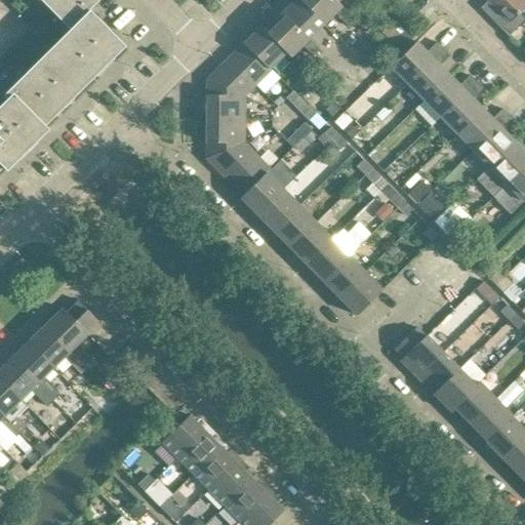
[(0,168),(1,167),(5,171),(47,129),(43,126),(54,115),(51,112),(68,95),(71,98),(95,75),(91,71),(108,55),(112,58),(124,46),(88,10),(97,0),(48,0),(64,15),(59,21),(69,30),(73,25),(77,30),(8,97),(4,103),(3,110),(3,109),(0,112),(0,168)]
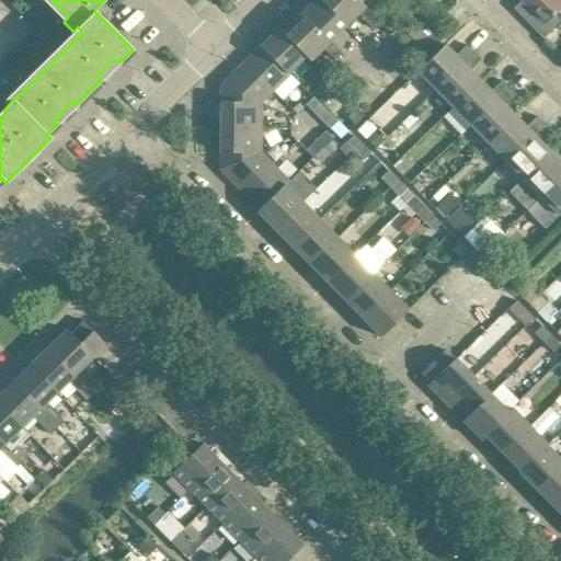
[(301,13),(283,32),(305,57),(309,61),(310,60),(322,48),(330,56),(336,49),(329,42),(340,31),(357,13),(365,21),(369,18),(371,15),(359,2),(356,0),(313,0),(311,3),(302,12),(301,13)]
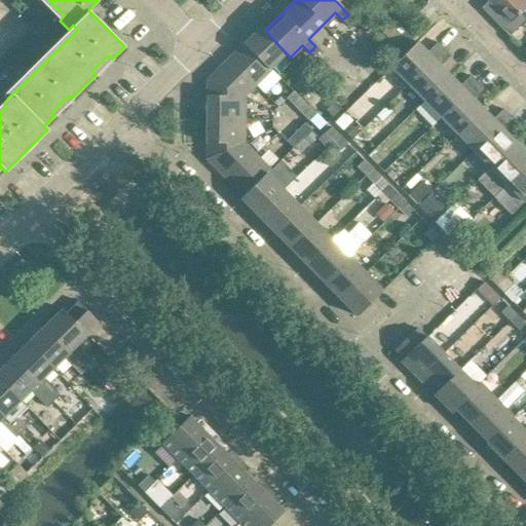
[(488,1),(481,8),(509,37),(525,20),(520,13),(525,7),(525,4),(521,0),(487,0),(487,1),(488,1)]
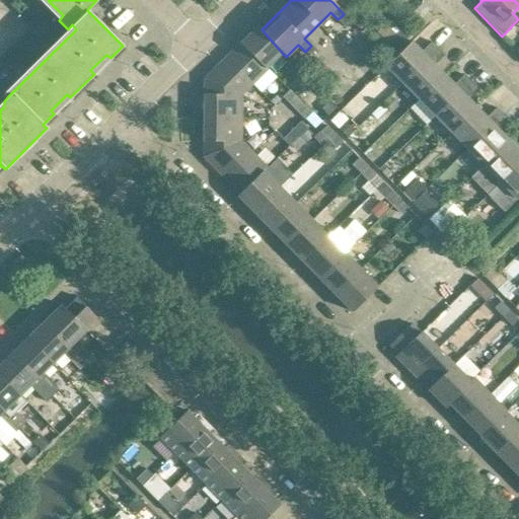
[(351,21),(344,14),(342,16),(338,19),(345,27),(348,23),(351,21)]
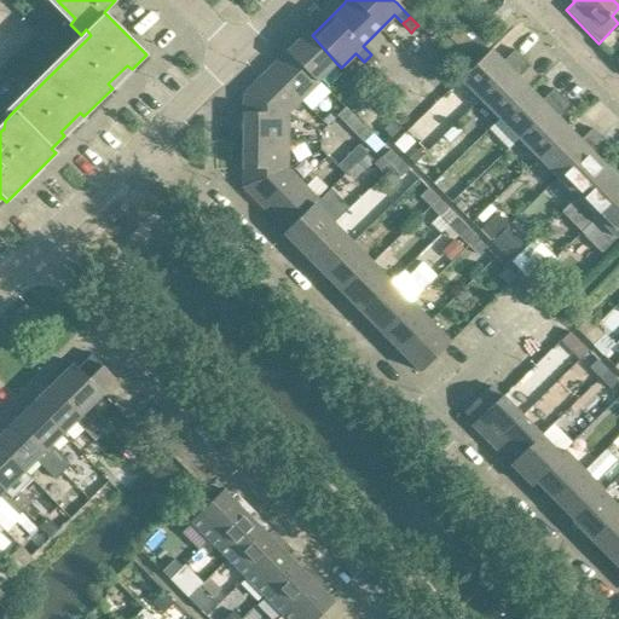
[(336,63),(312,35),(307,32),(287,51),(318,84),(319,82),(318,81),(336,63)]
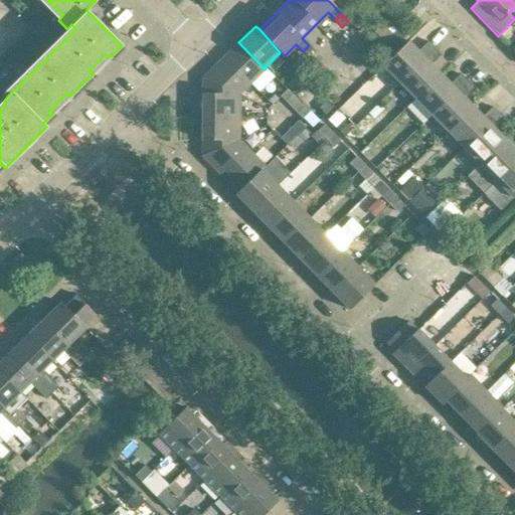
[(394,34),(400,40),(407,33),(401,27),(394,34)]
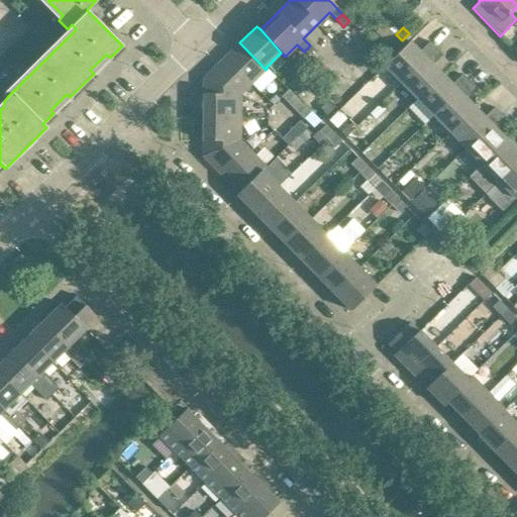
[(388,41),(395,47),(402,40),(396,34),(388,41)]
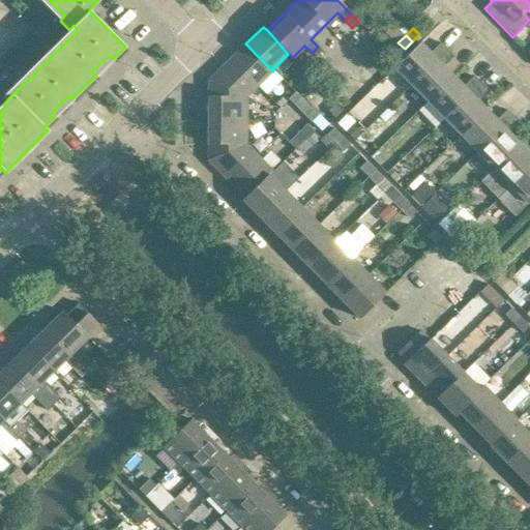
[(393,68),(410,85),(446,50),(440,43),(431,53),(419,42),(396,66),(393,68)]
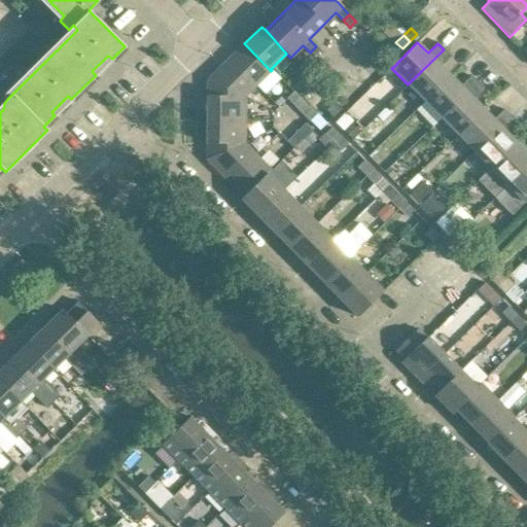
[(271,71),(244,43),(227,61),(254,88),(271,71)]
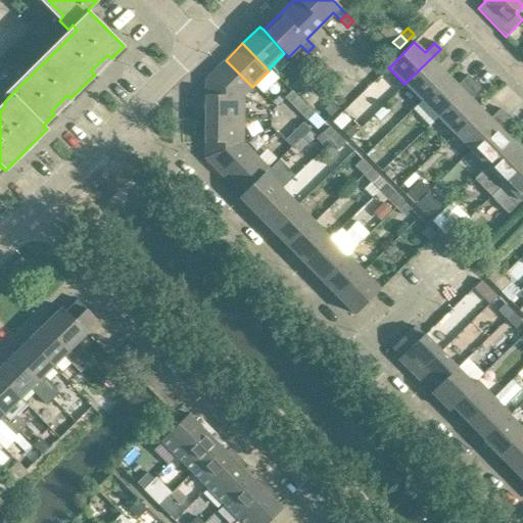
[(447,56),(440,49),(405,84),(422,101),(447,76),(437,65),(447,56)]
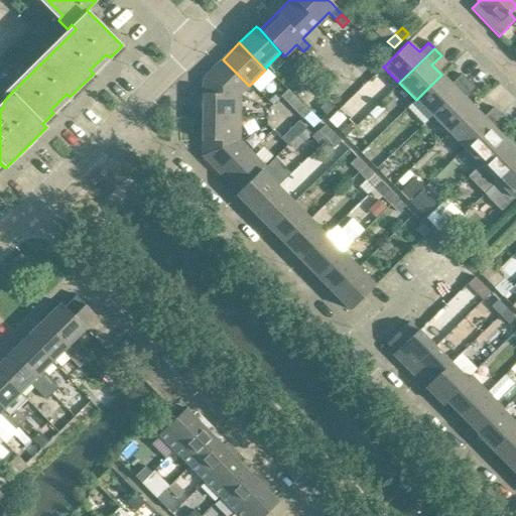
[(203,79),(203,91),(240,95),(249,86),(223,59),(203,79)]
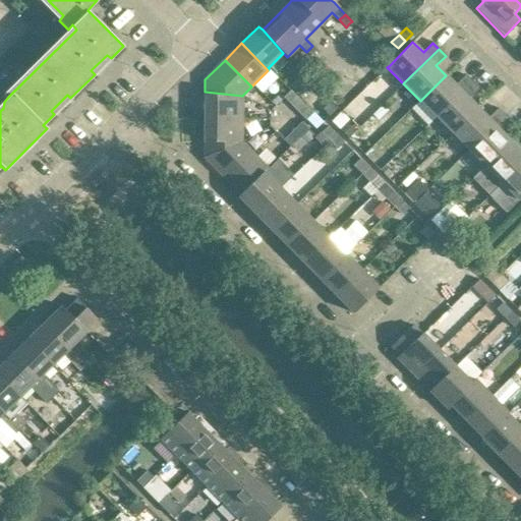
[(455,85),(446,75),(420,101),(437,117),(472,82),(465,75),(455,85)]
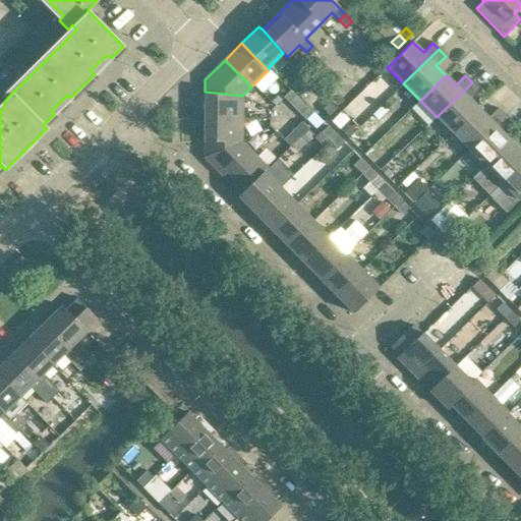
[(478,89),(472,82),(437,117),(453,133),(478,109),(468,99),(478,89)]
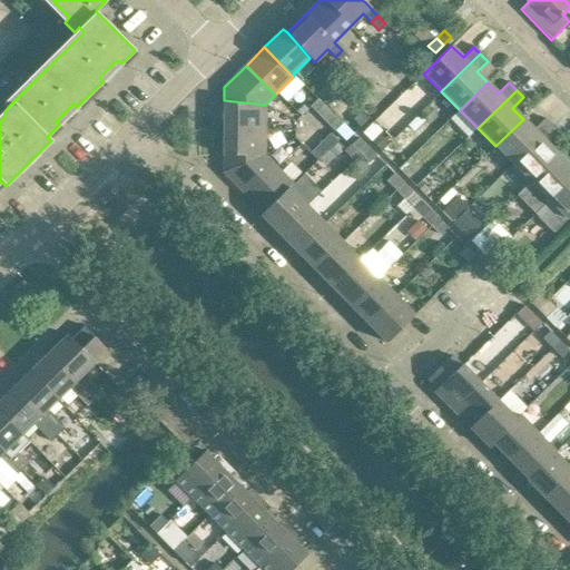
[(318,115),(326,108),(317,99),(311,106),(318,115)]
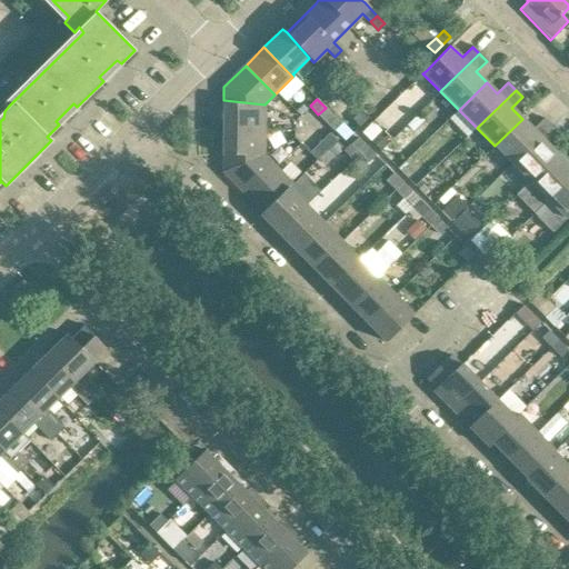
[(223,100),(223,126),(265,127),(265,105),(223,100)]
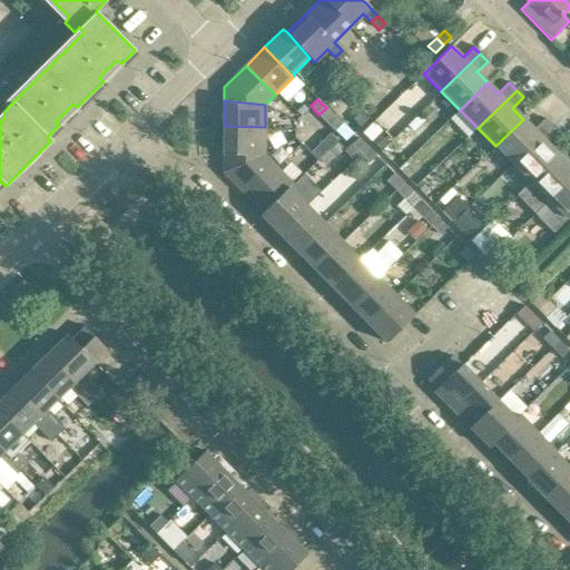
[(334,116),(326,108),(318,115),(327,123),(334,116)]
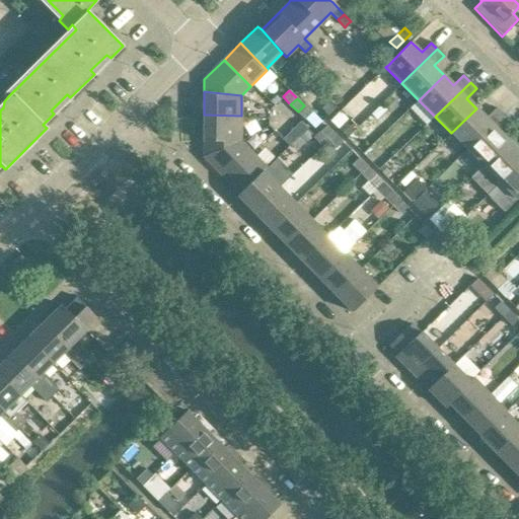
[(321,109),(327,116),(337,107),(329,101),(321,109)]
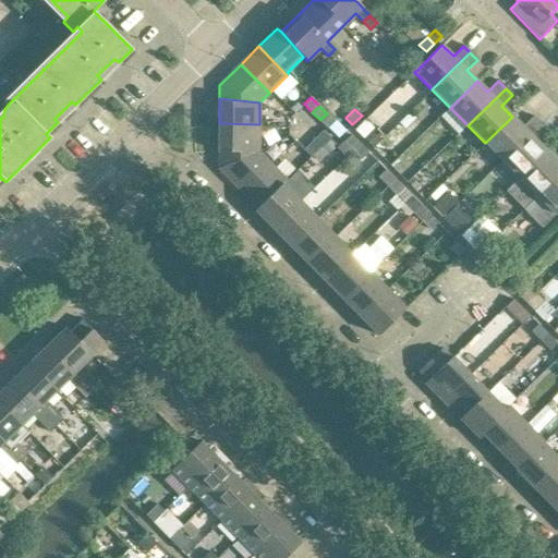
[(335,121),(327,113),(320,120),(327,128),(328,129),(335,121)]
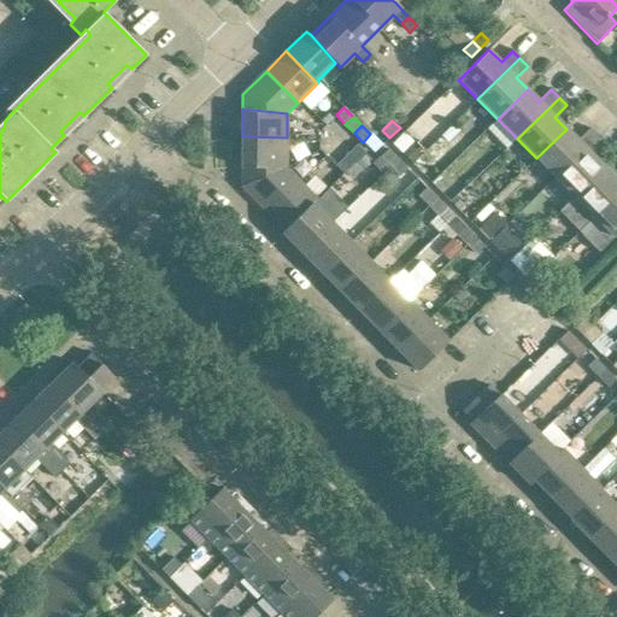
[(577,140),(566,129),(536,158),(556,178),(598,136),(589,129),(577,140)]
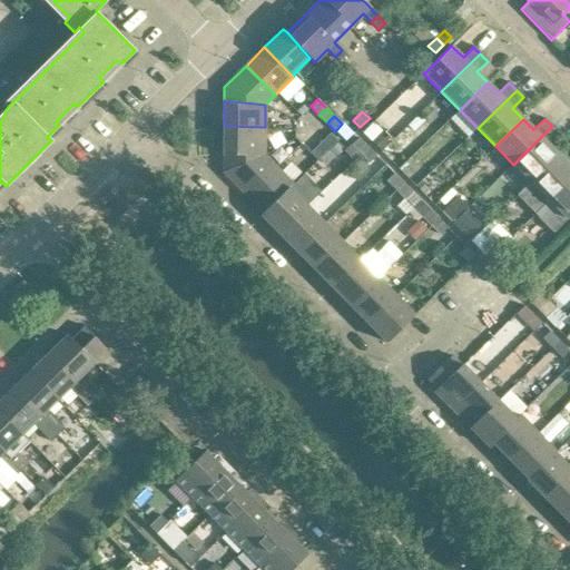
[(224,126),(224,153),(265,153),(265,127),(224,126)]
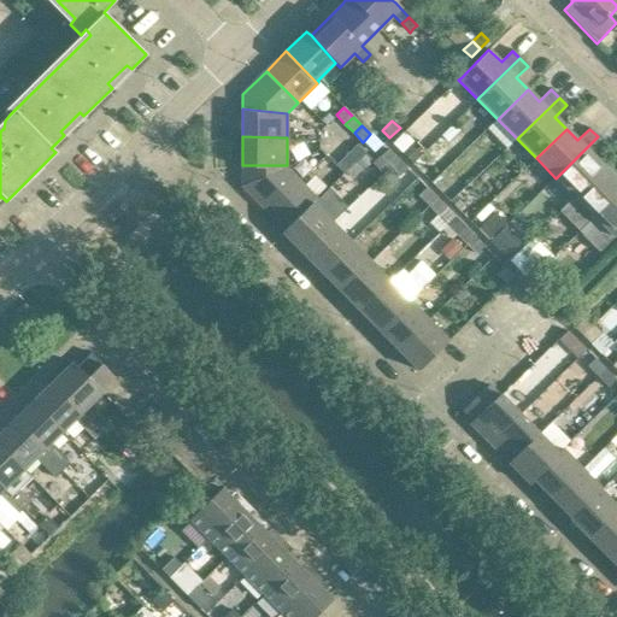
[(605,145),(598,136),(556,178),(575,198),(605,168),(593,156),(605,145)]
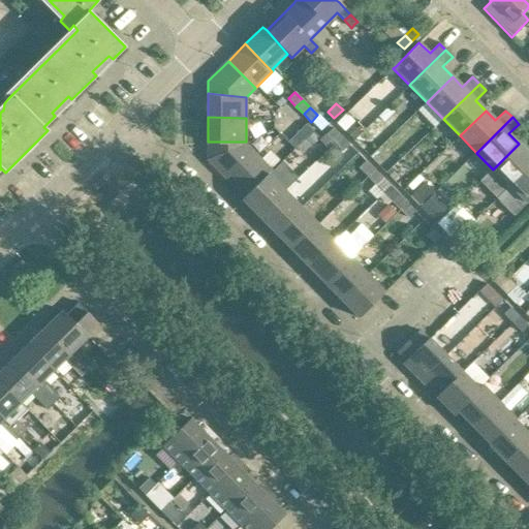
[(351,123),(343,131),(352,141),(361,132),(351,123)]
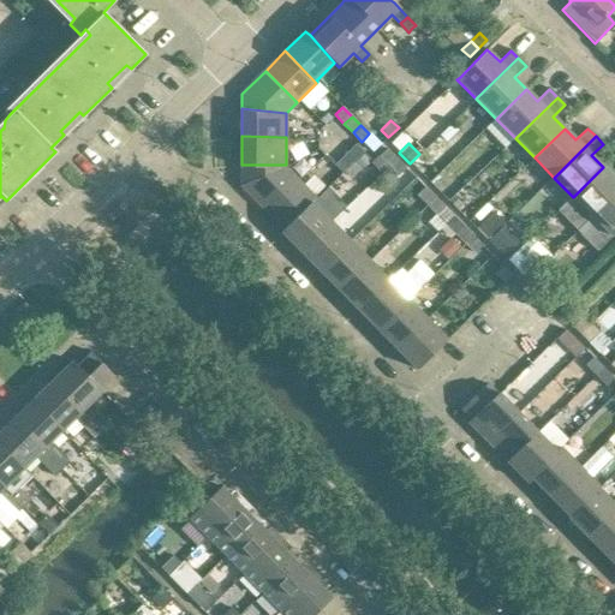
[(357,160),(364,153),(357,145),(350,153),(357,160)]
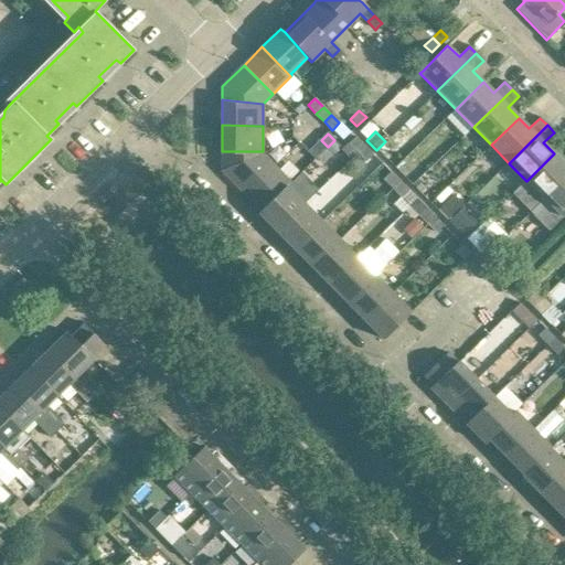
[(356,152),(363,146),(354,137),(348,144),(356,152)]
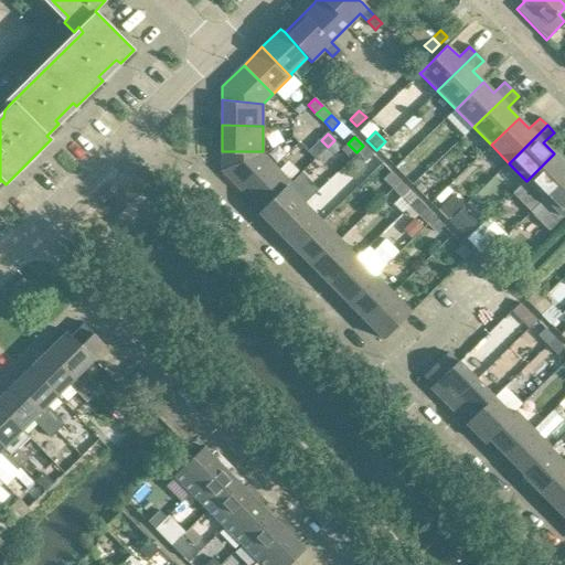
[(315,147),(321,153),(328,147),(321,140),(315,147)]
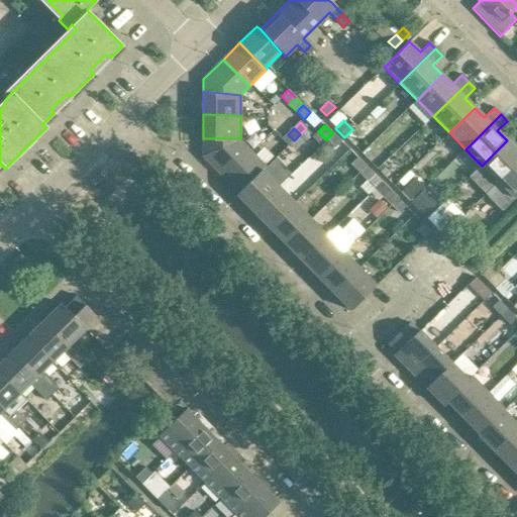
[(313,135),(307,129),(297,138),(298,138),(303,145),(312,137),(313,135)]
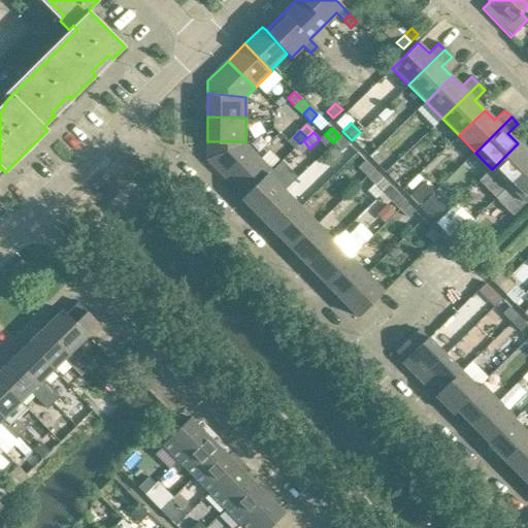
[(366,140),(360,134),(354,141),(359,146),(366,140)]
